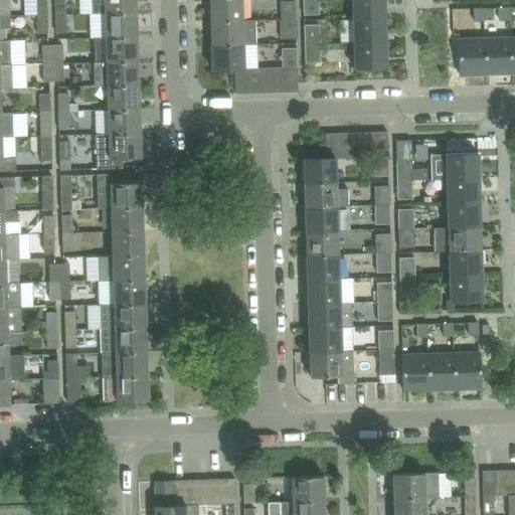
[(9,0),(0,0),(0,17),(9,17),(9,15),(10,15),(9,0)]
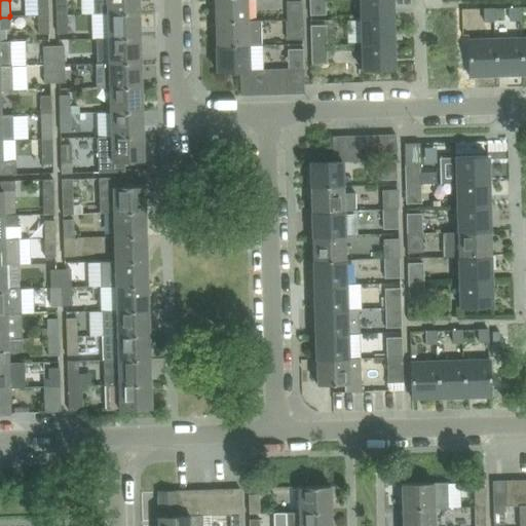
[(48,16),(47,0),(37,0),(38,16),(48,16)]
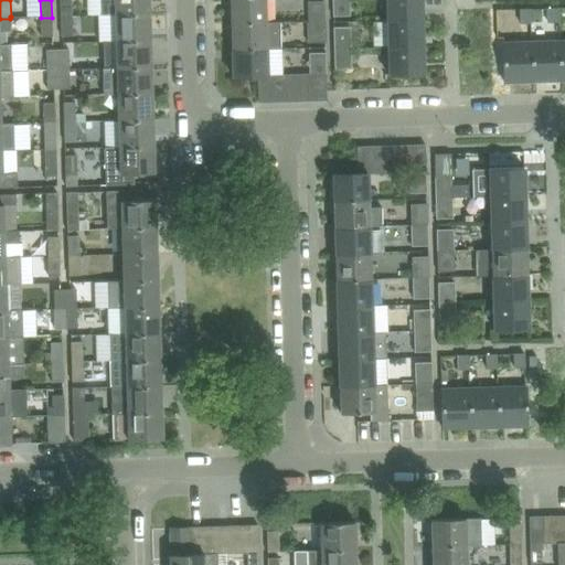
[(72,0),(61,0),(62,17),(73,17),(72,0)]
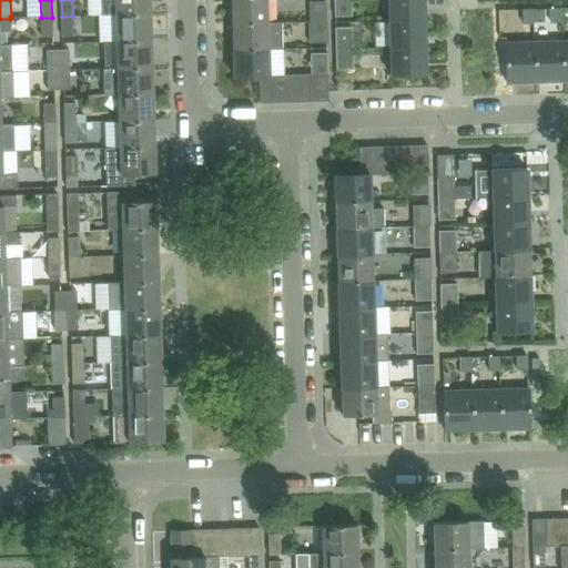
[(151,14),(150,0),(101,0),(102,14),(117,13),(117,16),(151,14)]
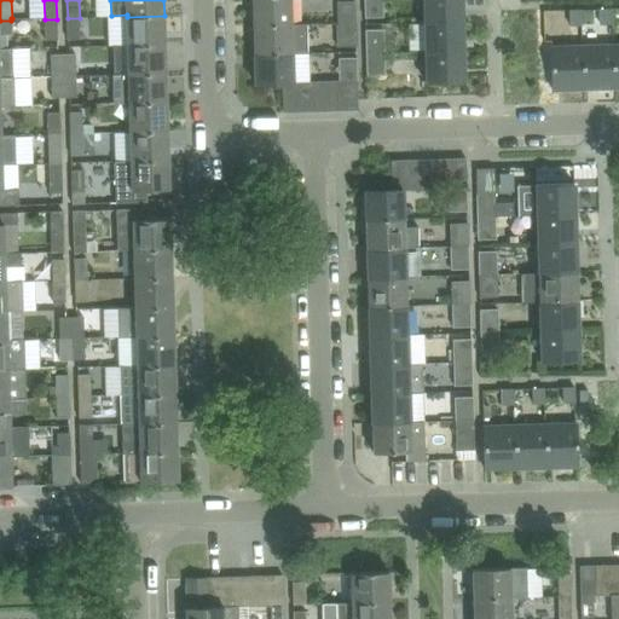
[(291,24),(289,0),(253,0),(254,25),(291,24)]
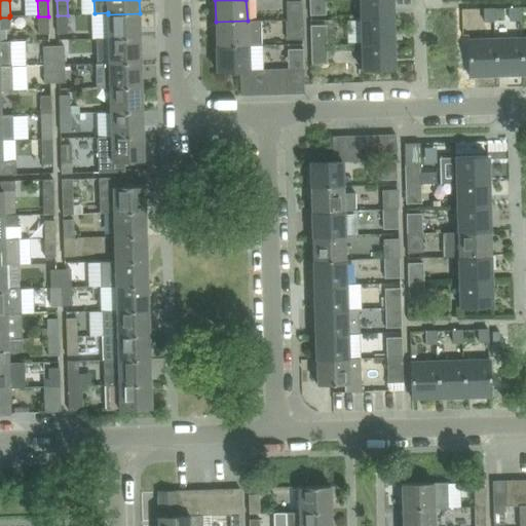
[(302,0),(286,1),(287,21),(303,20),(302,0)]
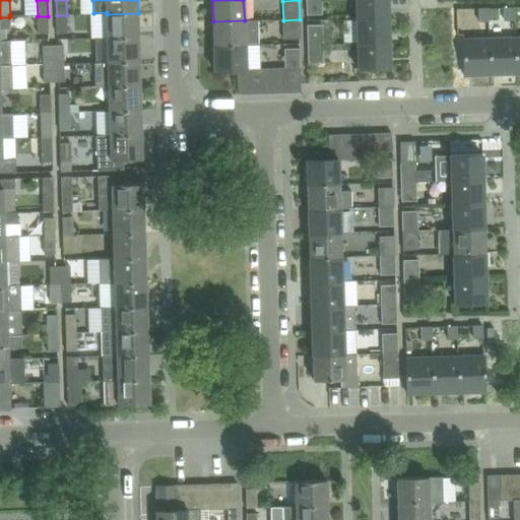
[(322,14),(321,0),(306,0),(307,14),(322,14)]
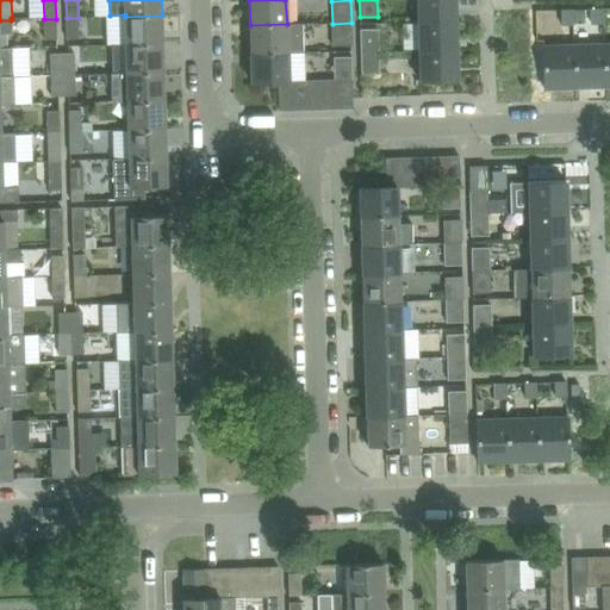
[(455,22),(454,0),(418,0),(419,23),(455,22)]
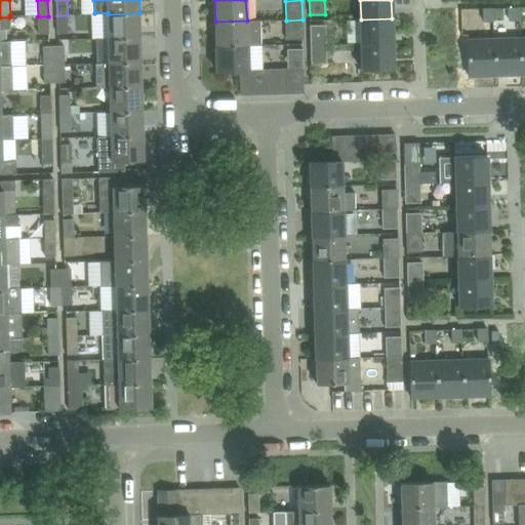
[(519,7),(509,7),(510,21),(519,21),(519,7)]
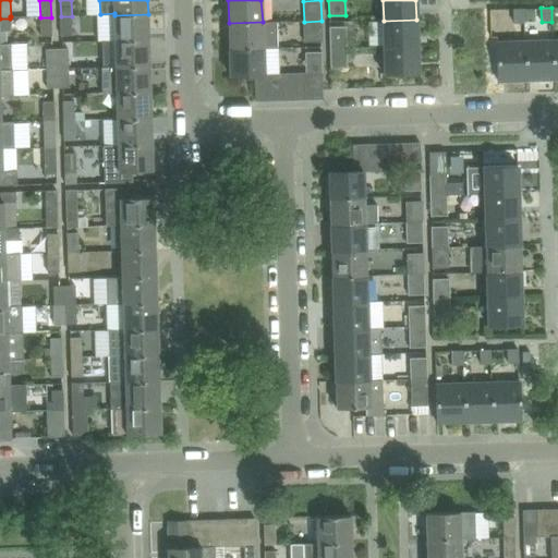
[(524,21),(523,9),(513,9),(513,22),(524,21)]
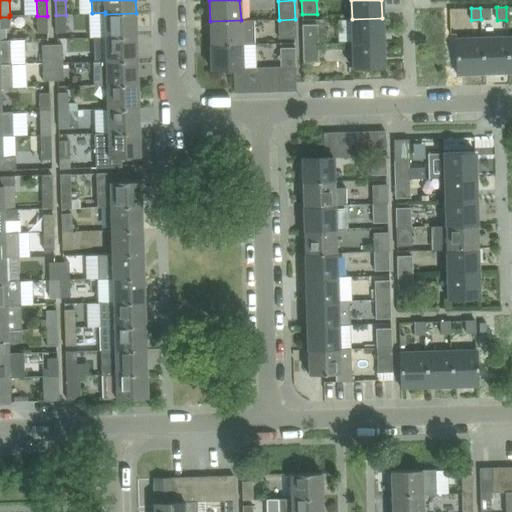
[(136,37),(136,13),(105,14),(106,38),(136,37)]
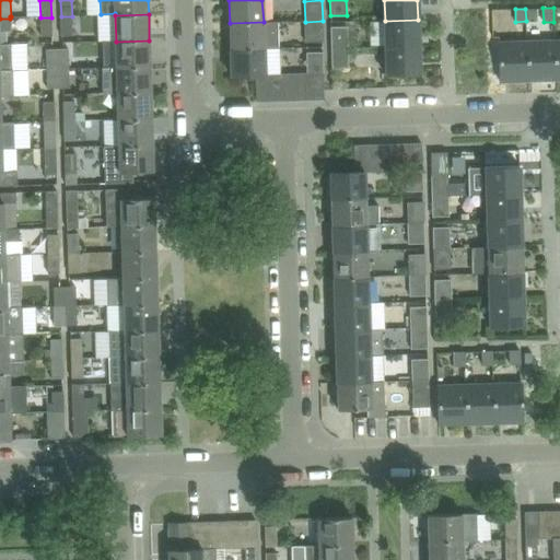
[(72,36),(72,18),(72,16),(61,16),(61,36),(72,36)]
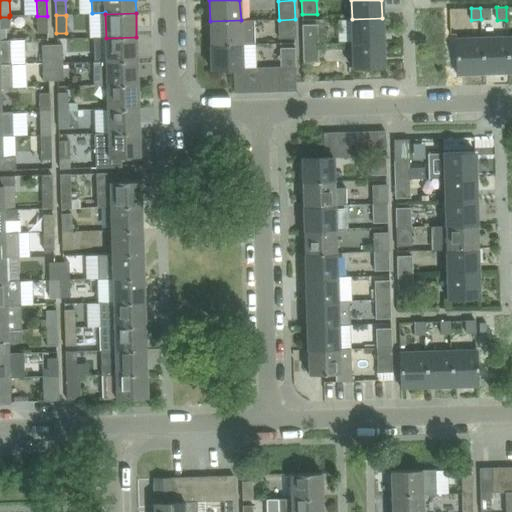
[(47,33),(47,16),(37,16),(37,34),(47,33)]
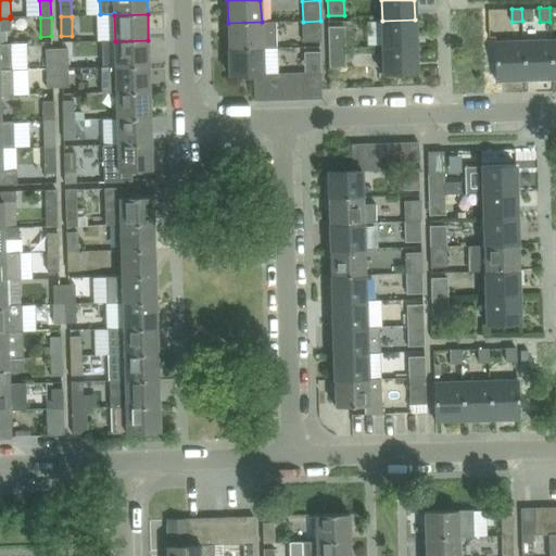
[(0,29),(10,29),(10,19),(0,19),(0,29)]
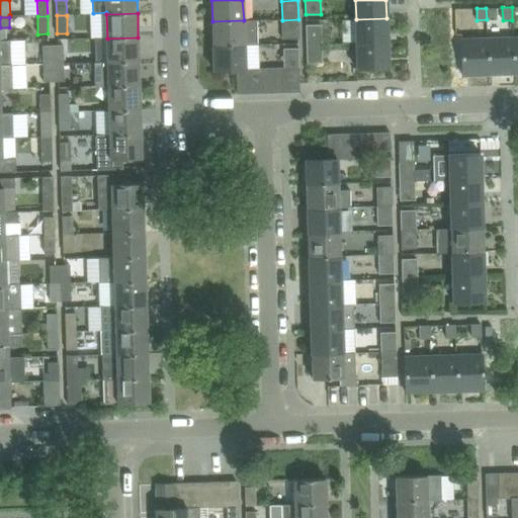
[(386,42),(386,18),(356,19),(357,44),(386,42)]
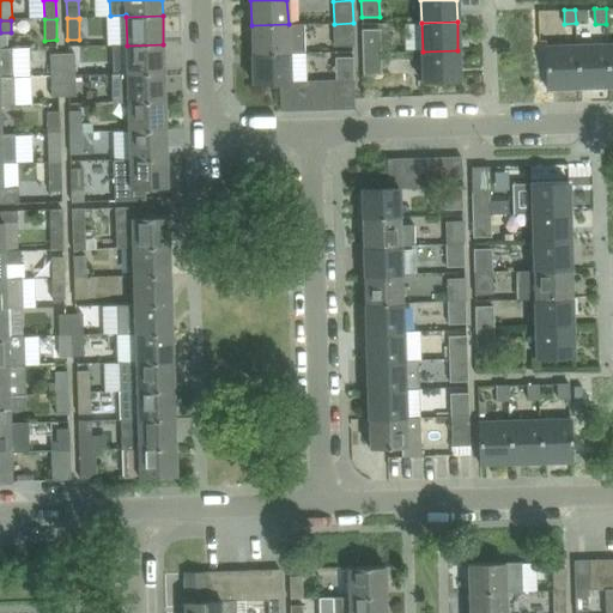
[(353,46),(353,23),(334,24),(334,47),(353,46)]
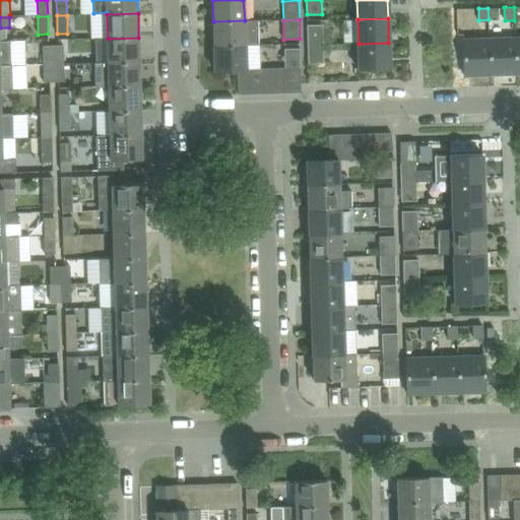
[(257,20),(245,20),(213,21),(214,46),(245,45),(258,45),(257,20)]
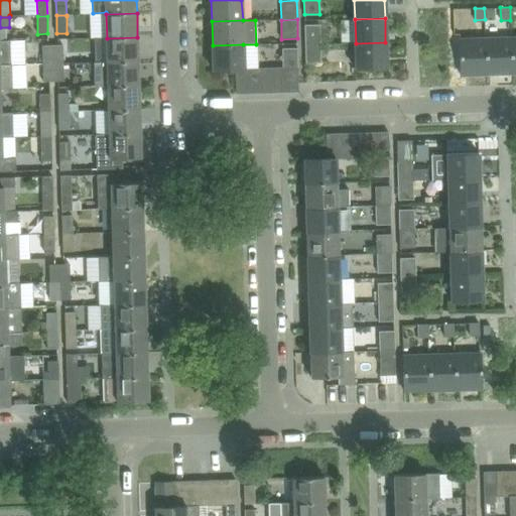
[(305,24),(306,44),(320,44),(320,23),(305,24)]
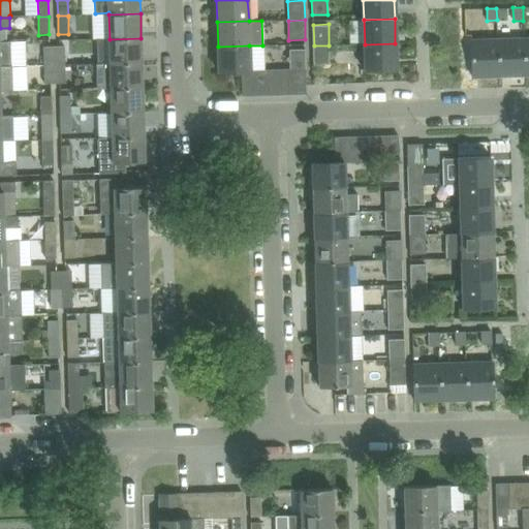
[(142,62),(141,38),(110,39),(110,63),(142,62)]
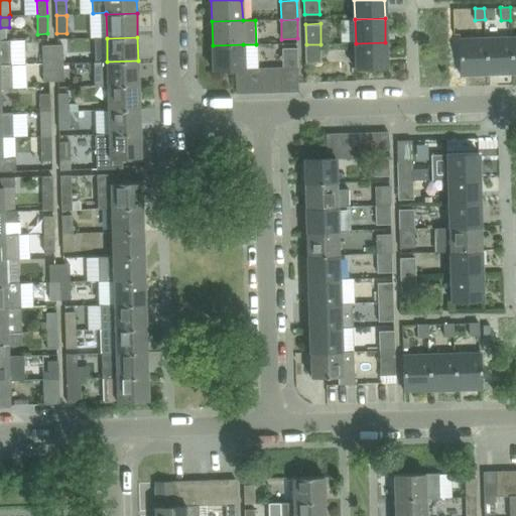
[(512,70),(511,37),(485,38),(487,70),(496,70),(496,73),(512,72),(512,70)]
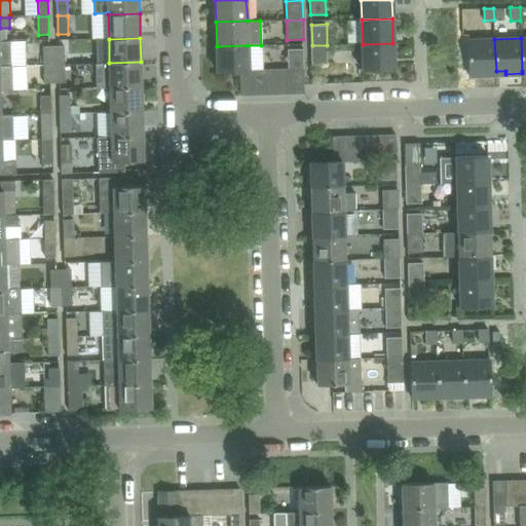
[(496,71),(494,39),(468,40),(470,75),(471,75),(471,72),(480,72),(480,74),(496,74),(496,71)]
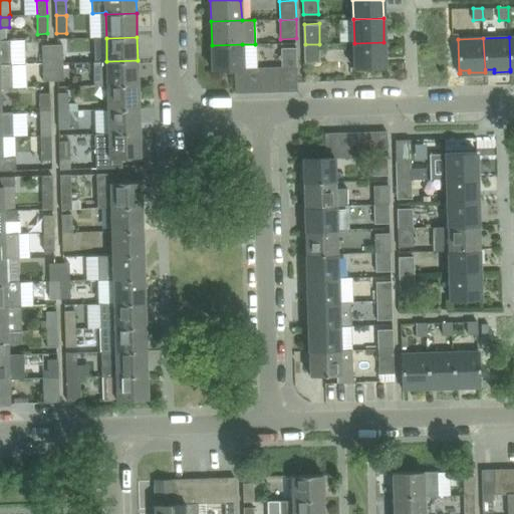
[(0,62),(11,62),(11,41),(11,39),(0,39),(0,62)]
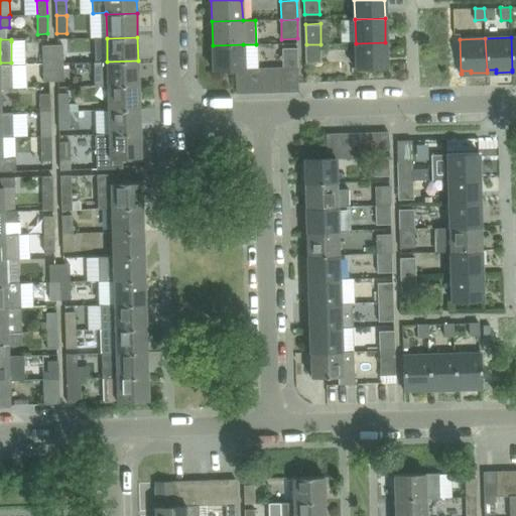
[(386,67),(385,42),(356,43),(356,68),(386,67)]
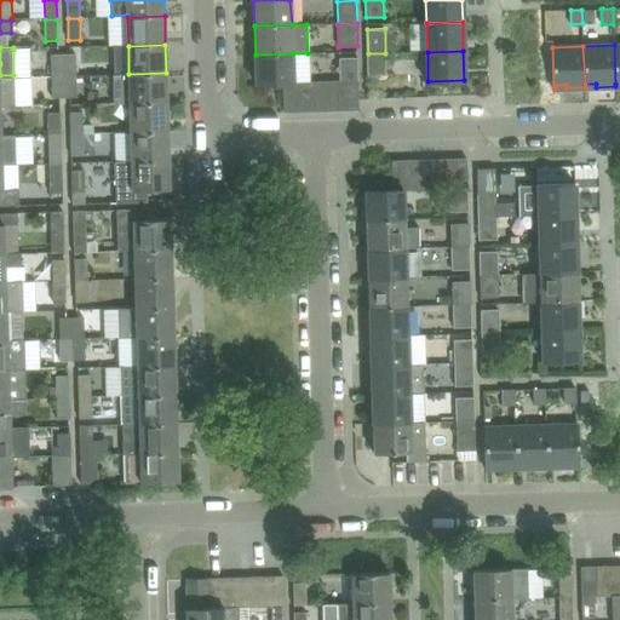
[(293,82),(292,53),(256,55),(257,84),(283,82),(293,82)]
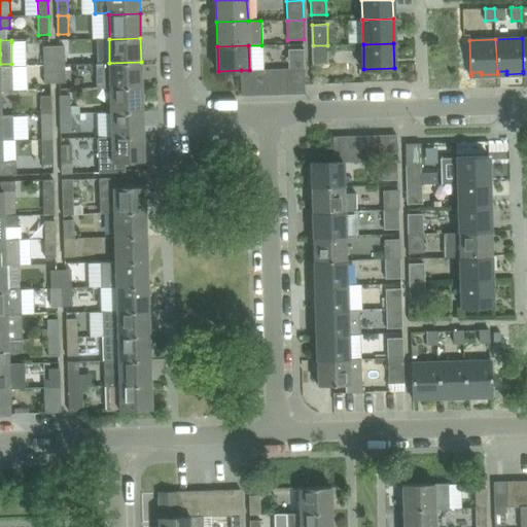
[(328,65),(327,48),(327,45),(313,45),(313,65),(328,65)]
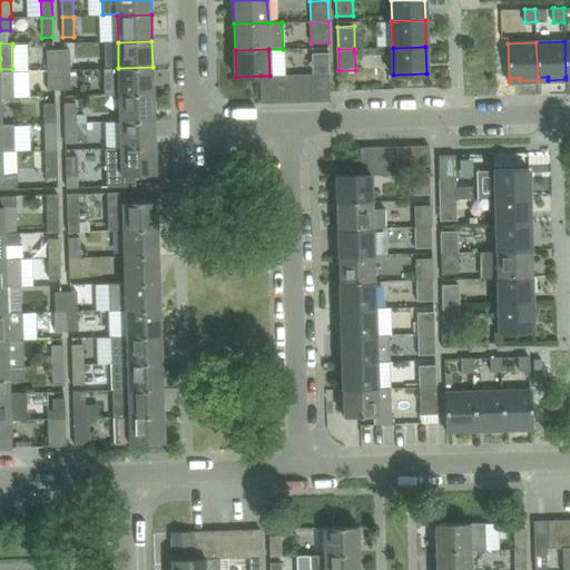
[(58,70),(58,51),(47,52),(48,71),(58,70)]
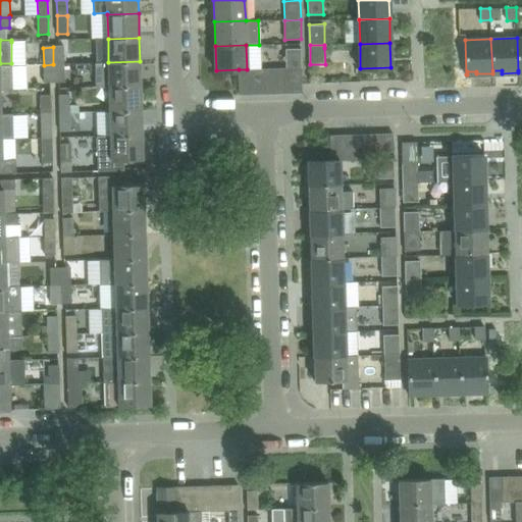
[(64,47),(53,47),(53,64),(64,64),(64,47)]
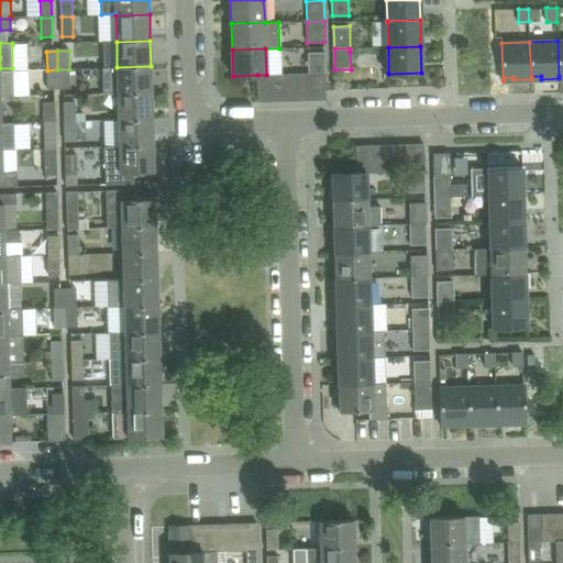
[(326,74),(324,52),(308,53),(308,74),(311,74),(326,74)]
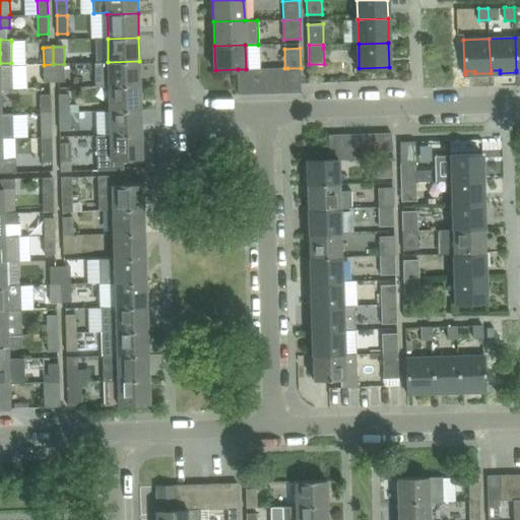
[(108,62),(94,63),(95,87),(109,87),(140,86),(139,61),(108,62)]
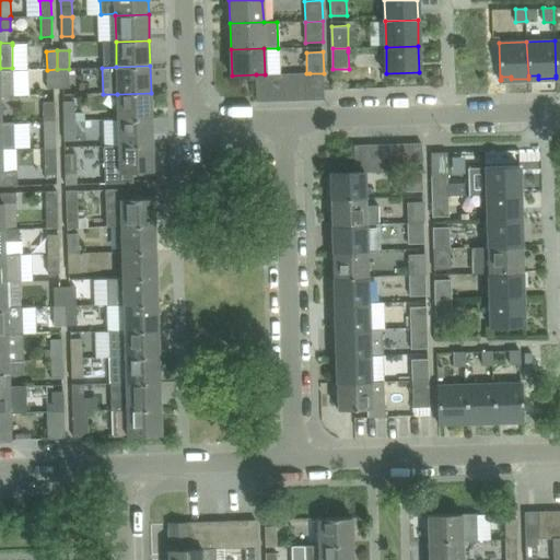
[(13,97),(12,68),(0,68),(0,97),(13,97)]
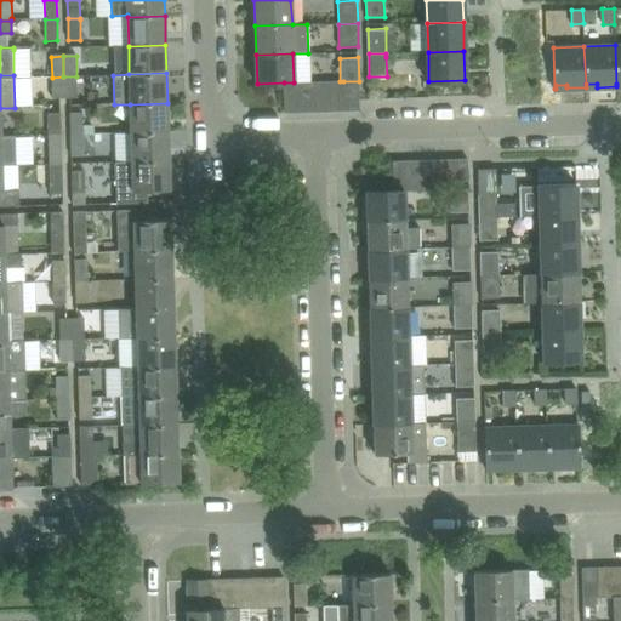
[(64,100),(63,77),(52,78),(52,100),(64,100)]
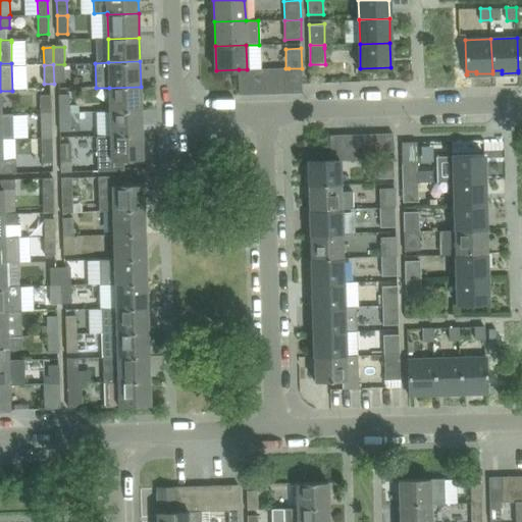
[(65,84),(64,64),(53,64),(54,84),(65,84)]
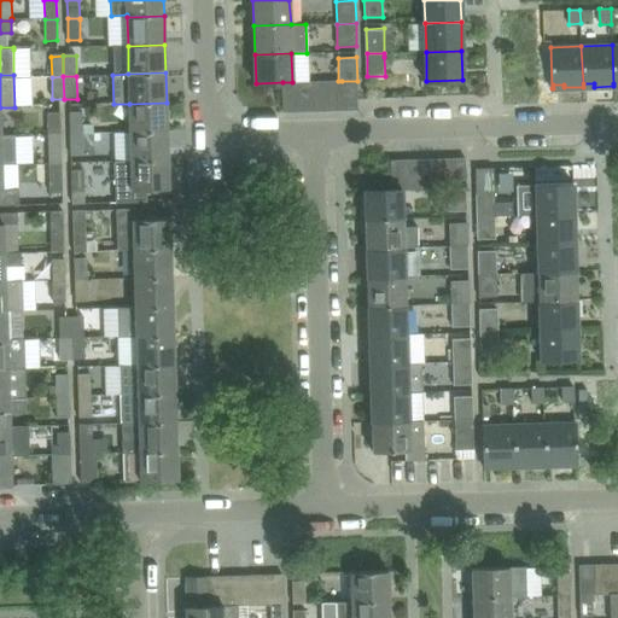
[(328,110),(327,81),(313,82),(314,110),(328,110)]
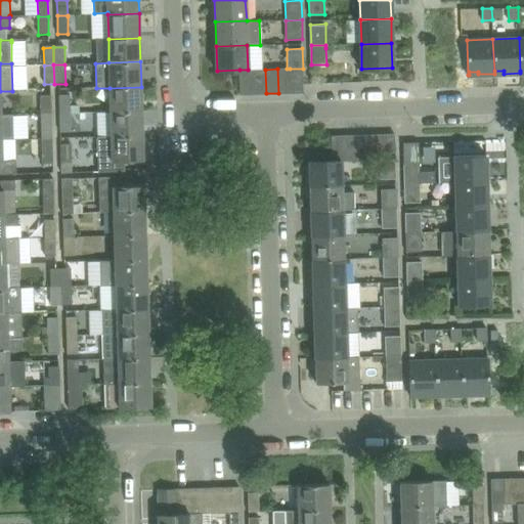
[(291,92),(290,69),(287,69),(277,69),(278,93),(291,92)]
